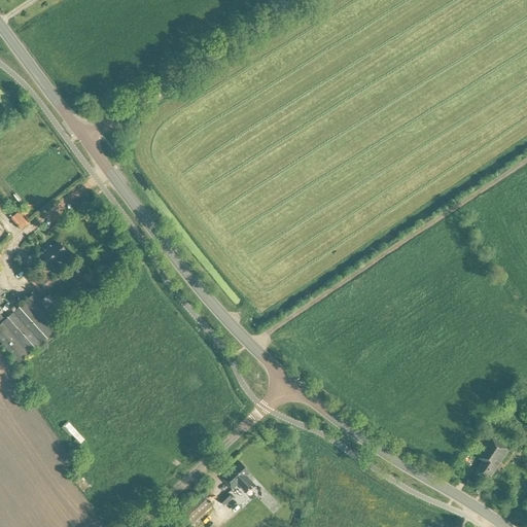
[(21,230),(28,223),(19,212),(10,219),(21,230)]
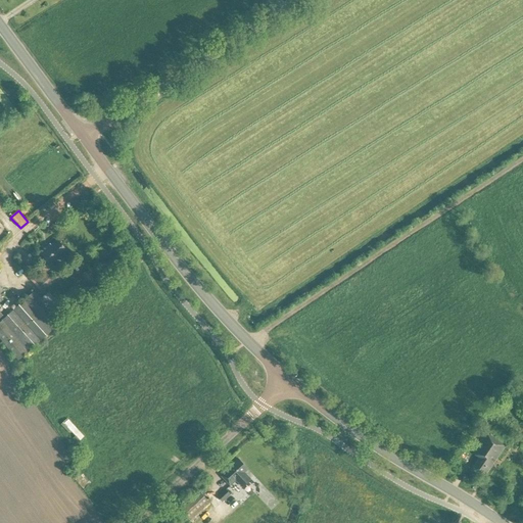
[(67,251),(57,240),(48,247),(47,246),(40,252),(51,265),(67,251)]
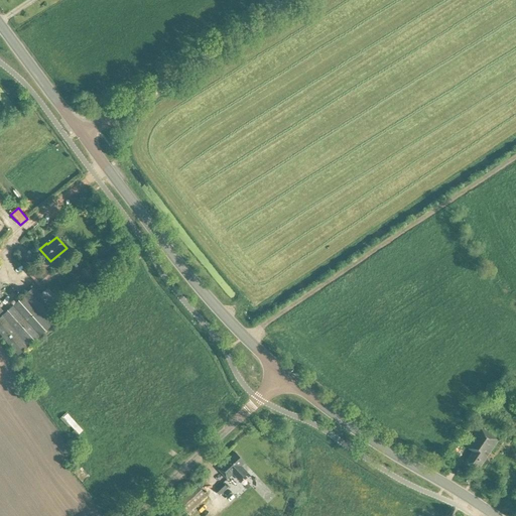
[(26,266),(31,262),(23,254),(19,258),(26,266)]
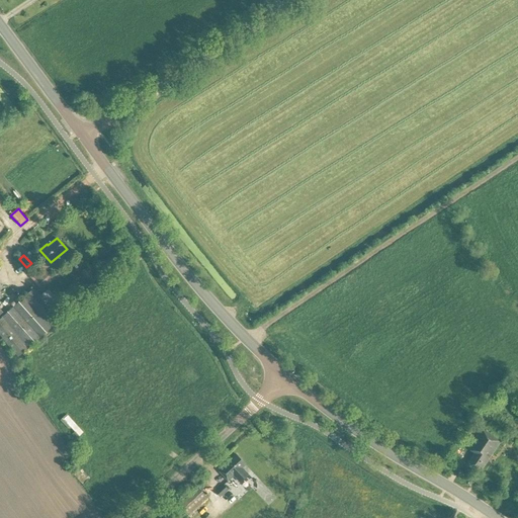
[(39,284),(50,274),(36,261),(26,271),(39,284)]
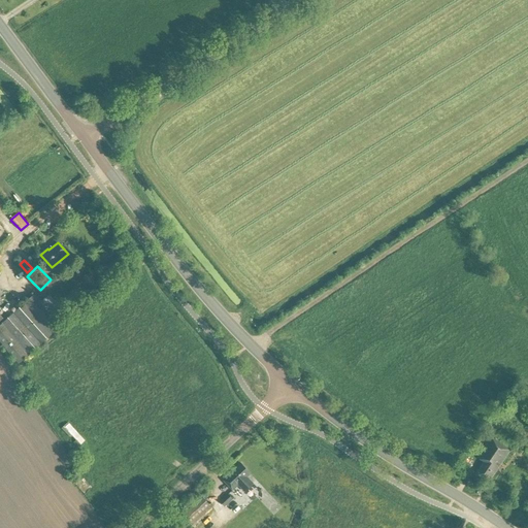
[(96,272),(84,275),(86,284),(95,283),(94,279),(98,278),(96,272)]
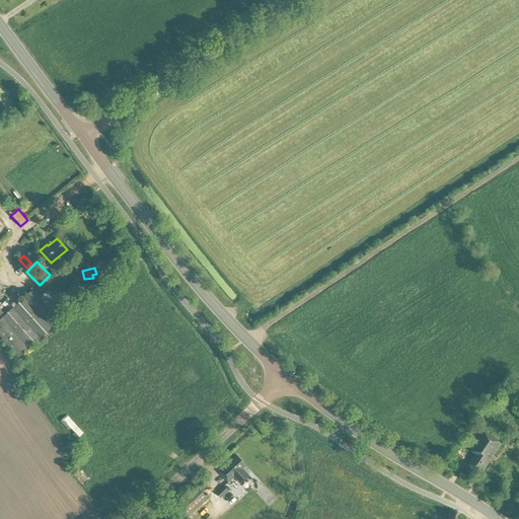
[(48,289),(41,296),(34,289),(0,318),(0,335),(17,358),(61,318),(56,313),(63,307),(62,306),(81,290),(74,282),(56,298),(48,289)]
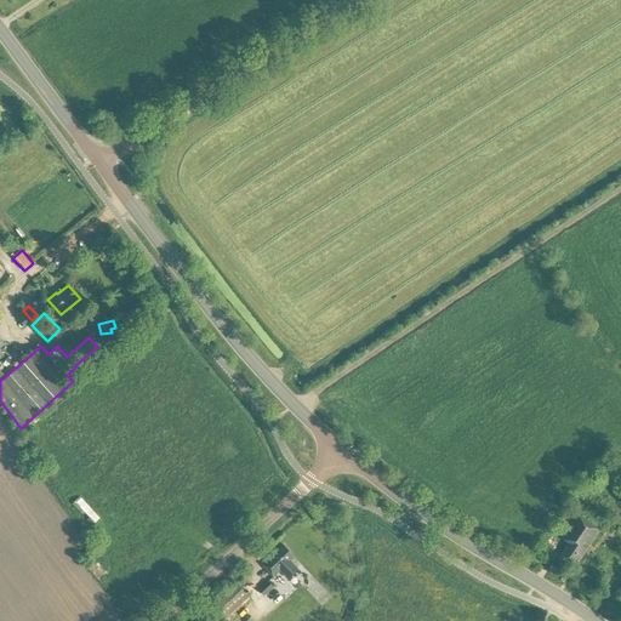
[(575,564),(599,529),(577,514),(560,539),(569,545),(562,556),(575,564)]
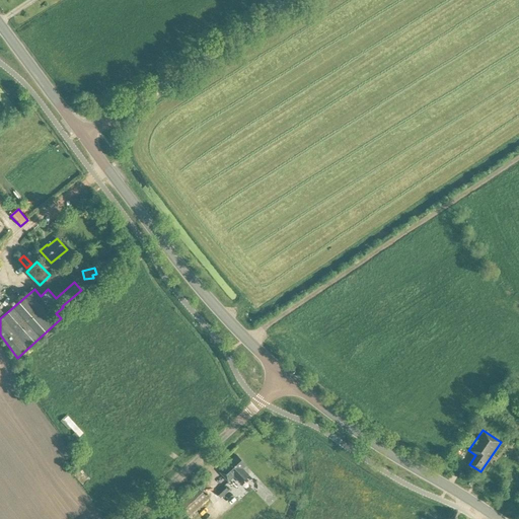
[(247,475),(242,469),(246,466),(236,456),(219,471),(229,482),(234,476),(239,483),(247,475)]
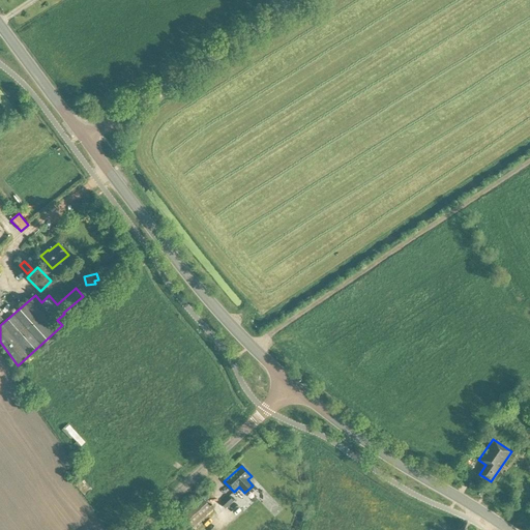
[(224,505),(231,498),(227,493),(218,500),(224,505)]
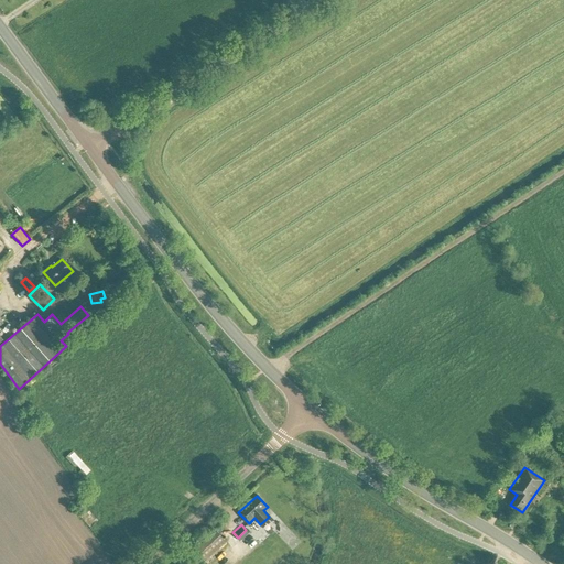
[(198,561),(223,539),(214,529),(190,551),(198,561)]
